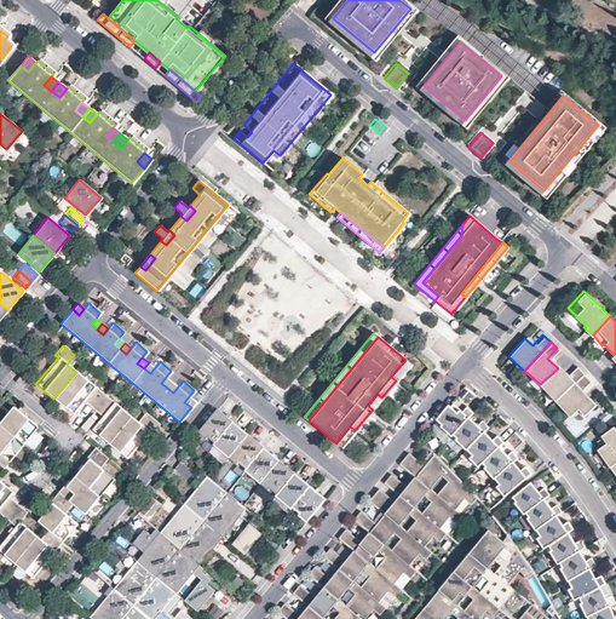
[(391,377),(396,380),(410,364),(406,360),(391,377)]
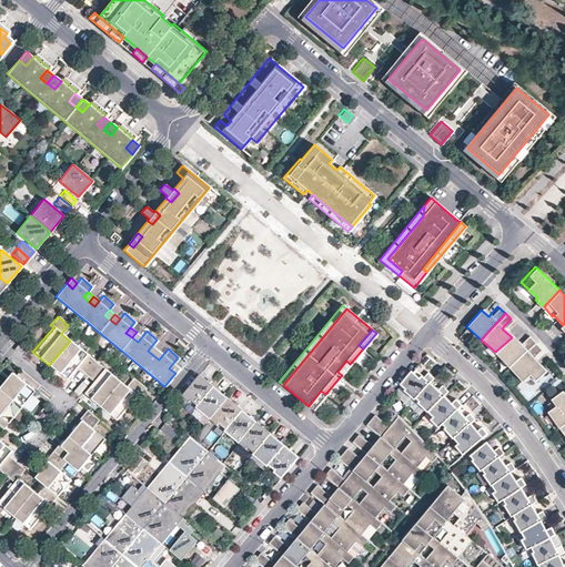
[(138,342),(142,336),(137,332),(132,337),(138,342)]
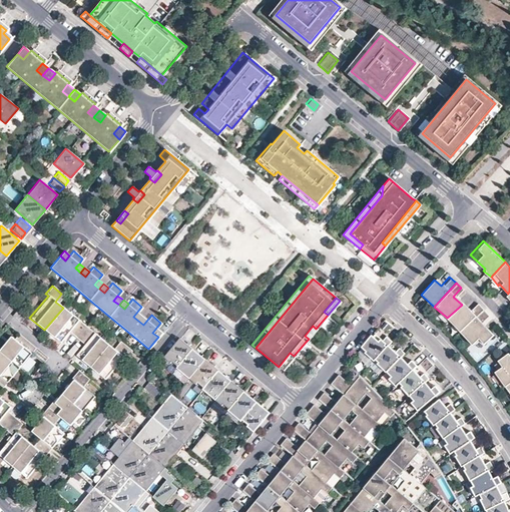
[(468,311),(462,305),(447,318),(459,331),(482,309),(480,307),(476,304),(468,311)]
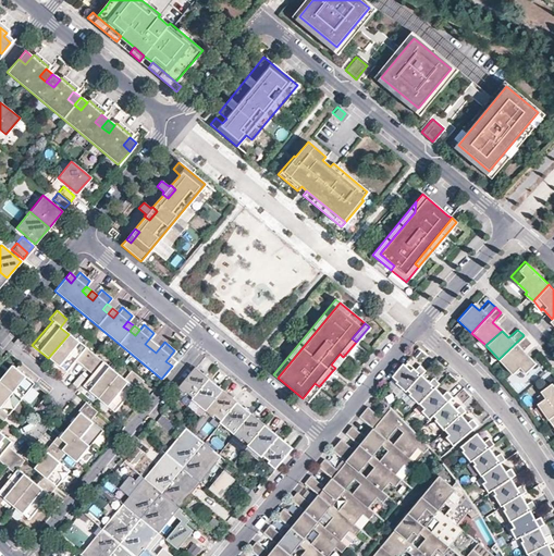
[(73,360),(78,355),(81,356),(75,362),(82,367),(93,354),(69,334),(48,358),(64,372),(73,360)]
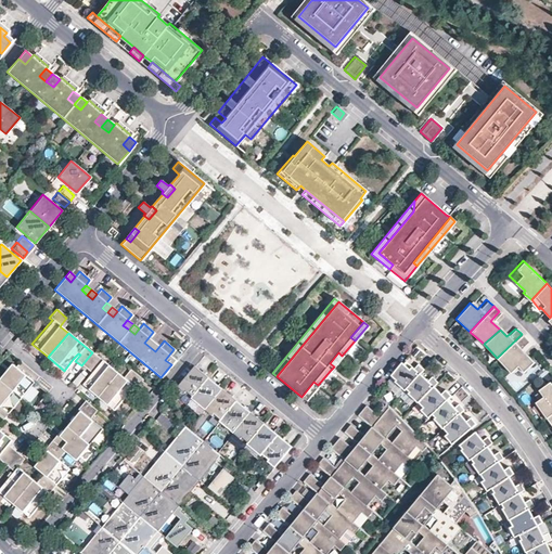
[(527,340),(522,334),(497,358),(509,371),(514,366),(522,370),(533,360),(526,353),(525,356),(517,348),(527,340)]
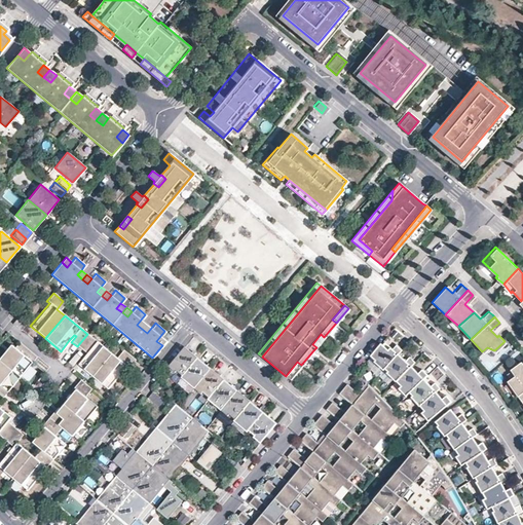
[(19,330),(24,324),(15,317),(10,324),(19,330)]
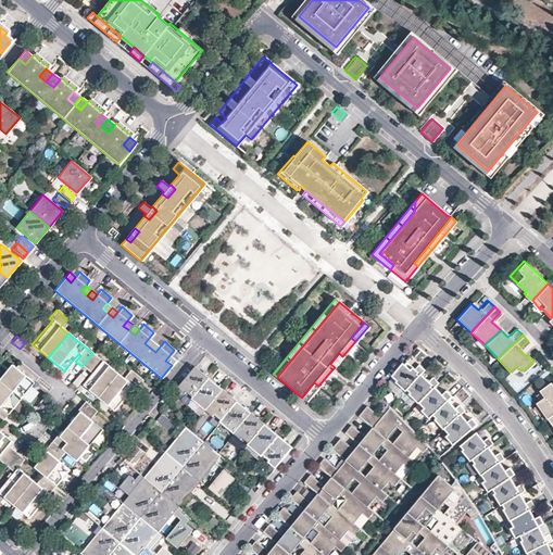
[(150,348),(154,342),(149,338),(145,343),(150,348)]
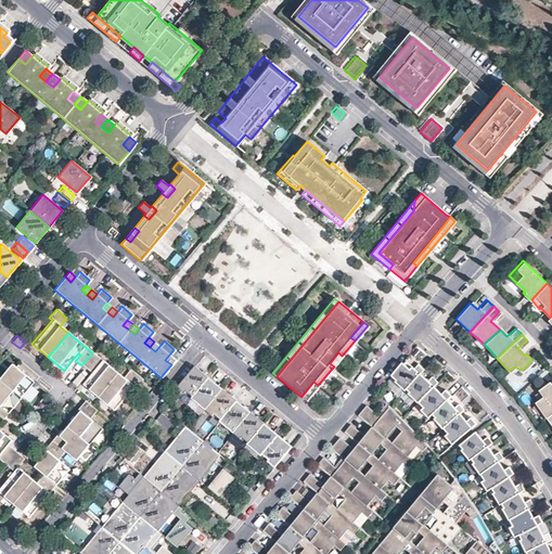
[(155,351),(159,346),(154,342),(150,347),(155,351)]
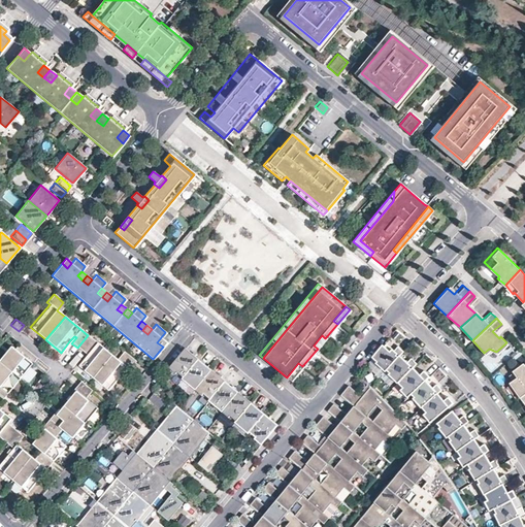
[(91,377),(110,355),(88,335),(77,348),(84,353),(88,348),(90,350),(86,355),(76,365),(91,377)]
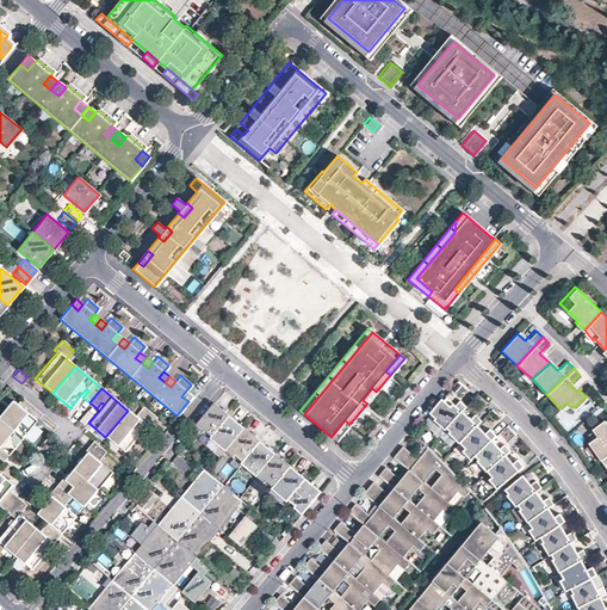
[(363,400),(367,404),(376,392),(372,388),(363,400)]
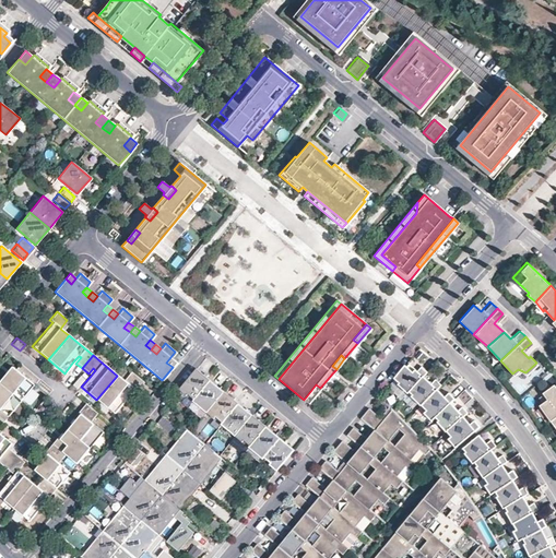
[(173,367),(177,361),(170,357),(166,363),(173,367)]
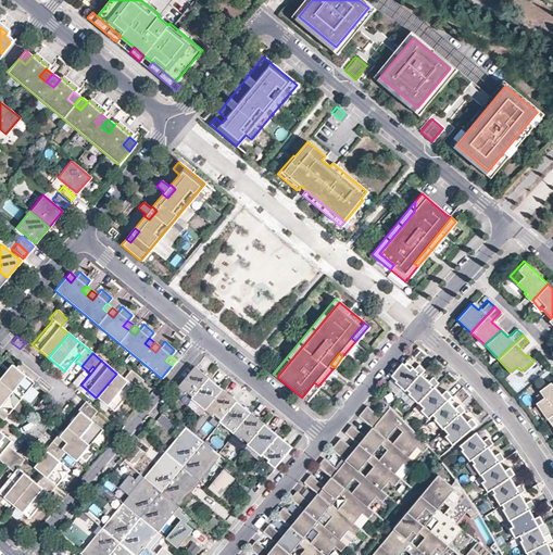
[(37,377),(19,362),(14,367),(10,365),(0,376),(0,383),(19,399),(37,377)]
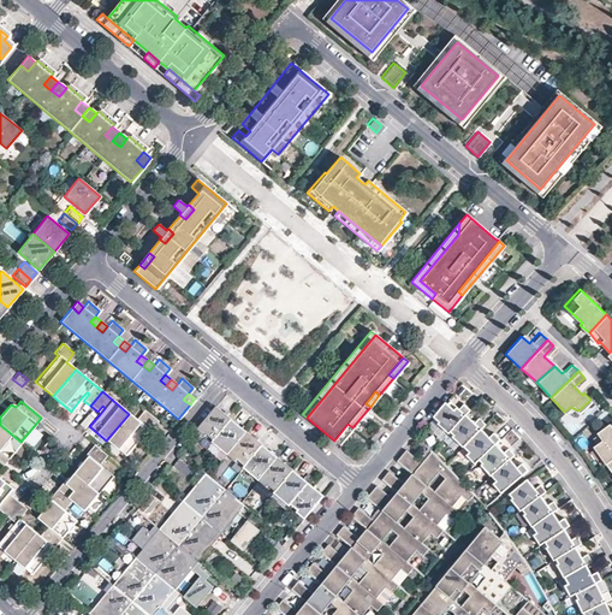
[(447,402),(433,420),(437,424),(435,425),(446,436),(447,433),(451,437),(450,438),(462,448),(467,454),(464,456),(473,466),(477,461),(481,465),(479,466),(489,477),(495,482),(492,485),(499,494),(527,471),(521,463),(515,468),(507,460),(512,455),(506,449),(501,453),(494,444),(499,441),(492,433),(487,438),(479,430),(483,425),(476,419),(473,424),(464,417),(468,412),(462,406),(457,411),(447,402)]
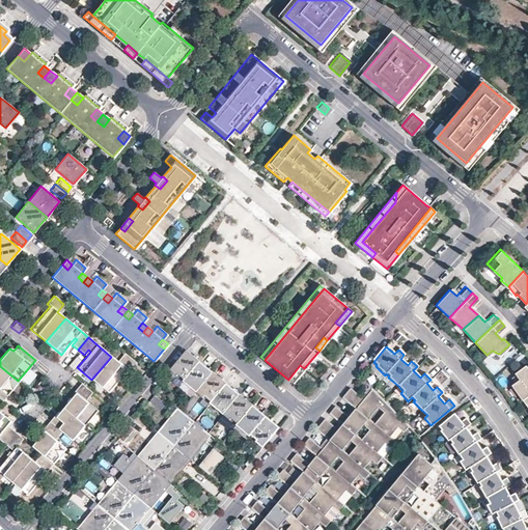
[(197,361),(184,350),(169,367),(176,373),(183,379),(197,361)]
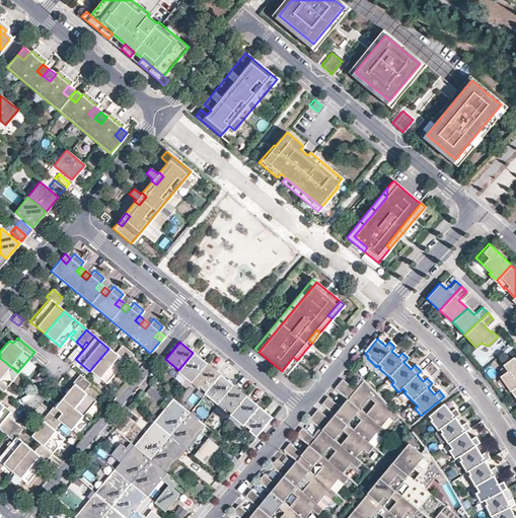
[(125,363),(132,355),(122,347),(116,355),(108,349),(89,371),(104,383),(123,361),(125,363)]
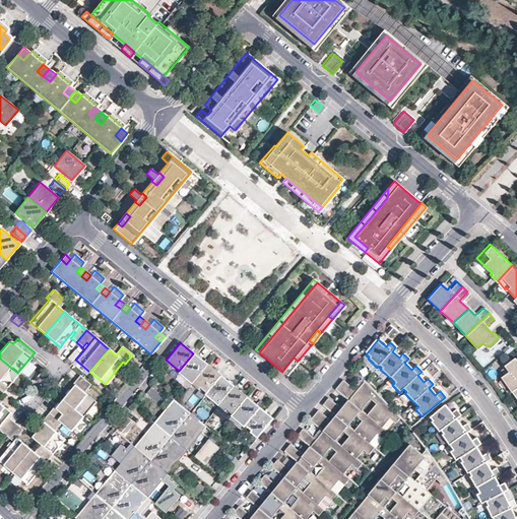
[(203,362),(193,353),(179,371),(189,379),(203,362)]
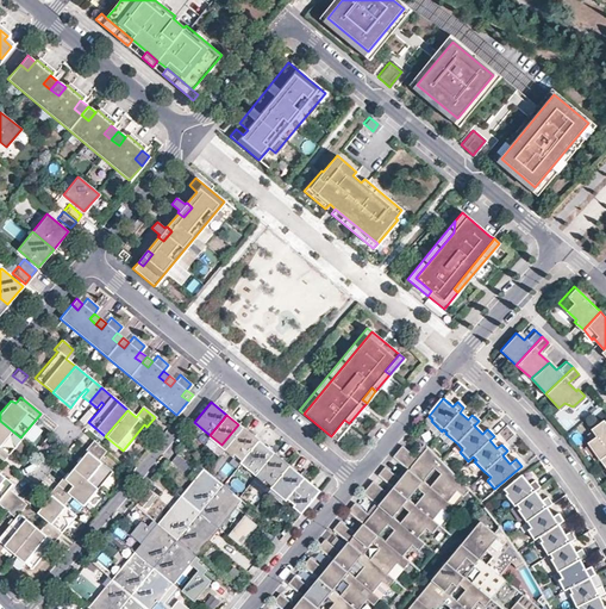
[(605,423),(603,417),(589,427),(594,434),(585,440),(598,458),(599,459),(605,453),(605,428),(605,426),(605,423)]
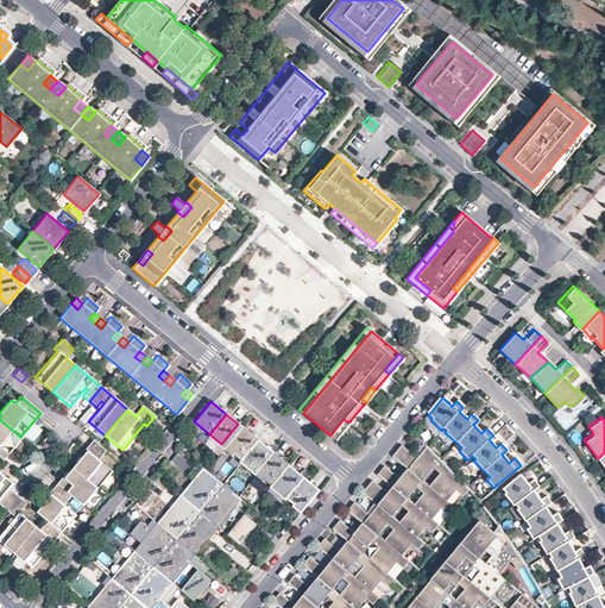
[(331,436),(335,439),(348,422),(344,419),(331,436)]
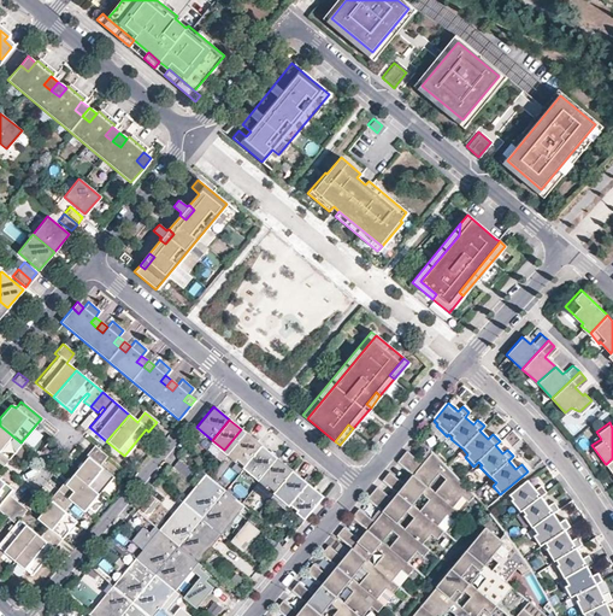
[(21,443),(0,426),(0,464),(1,465),(6,461),(21,443)]
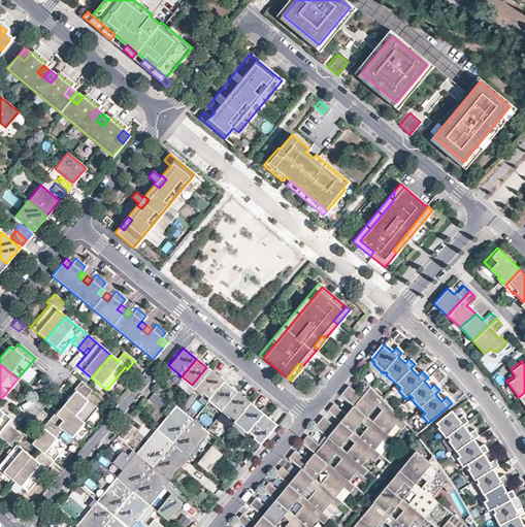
[(223,381),(206,367),(192,385),(201,393),(208,398),(223,381)]
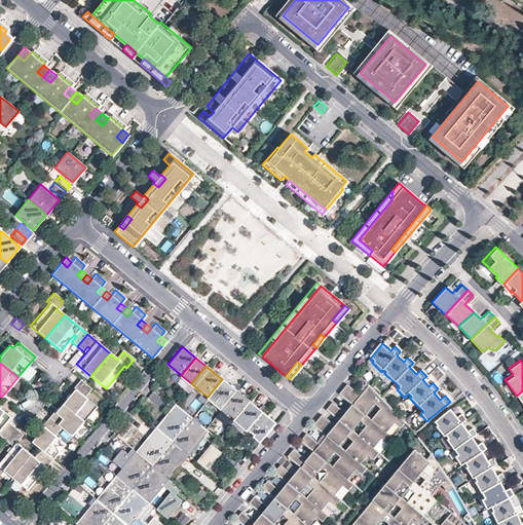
[(180,376),(189,385),(191,383),(181,375),(180,376)]
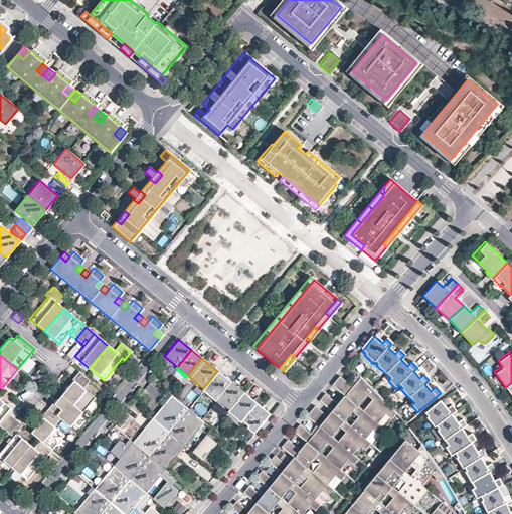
[(93,398),(81,388),(88,380),(76,371),(69,379),(71,381),(59,395),(80,412),(93,398)]
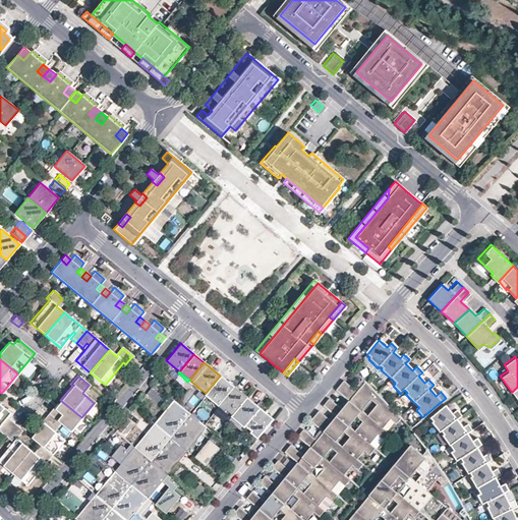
[(230,384),(220,376),(206,393),(215,401),(230,384)]
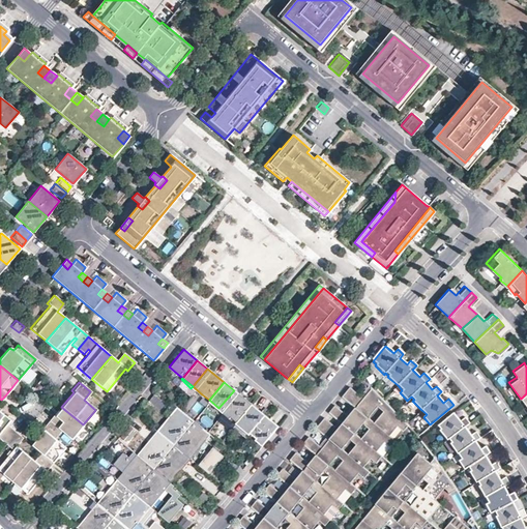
[(367,385),(359,394),(348,386),(340,395),(351,405),(384,433),(392,423),(398,429),(404,421),(379,395),(367,385)]
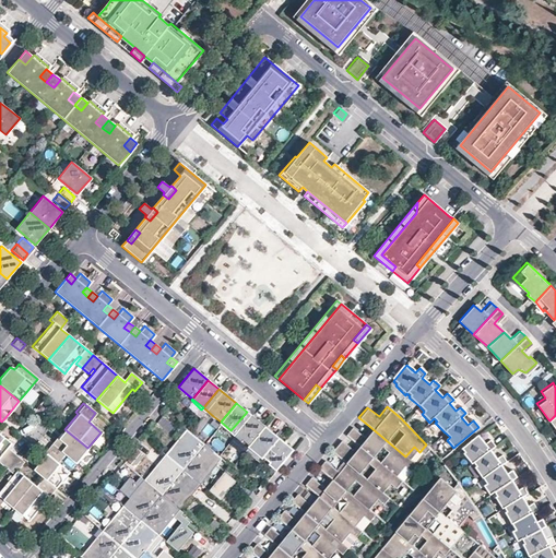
[(201,410),(212,418),(213,416),(203,407),(201,410)]
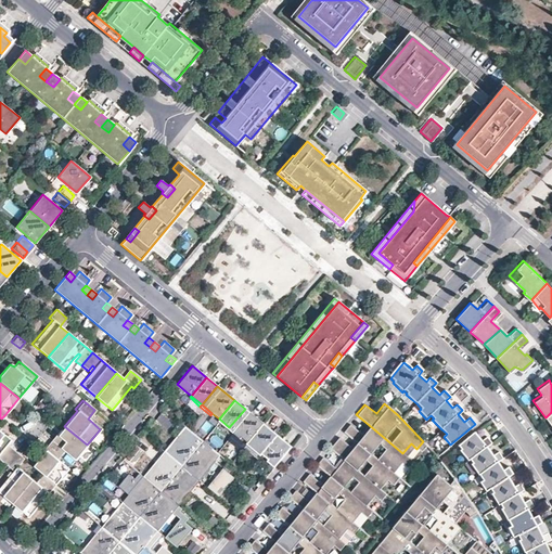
[(262,423),(245,409),(229,427),(240,436),(246,441),(262,423)]
